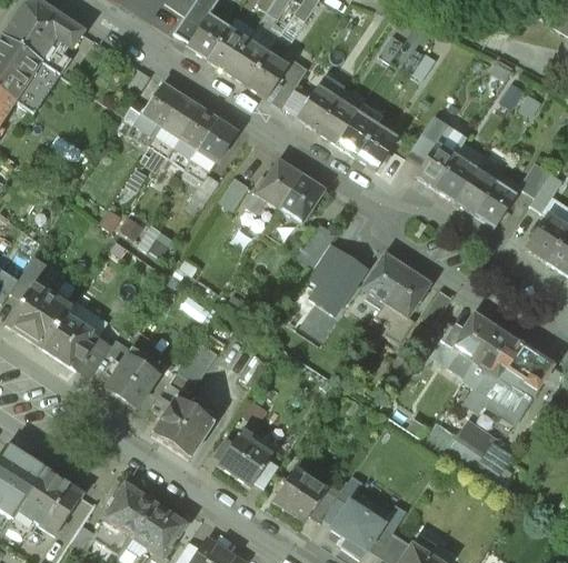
[(21,6),(3,34),(40,59),(15,98),(36,111),(71,56),(62,51),(69,42),(72,44),(83,29),(40,0),(21,6)]
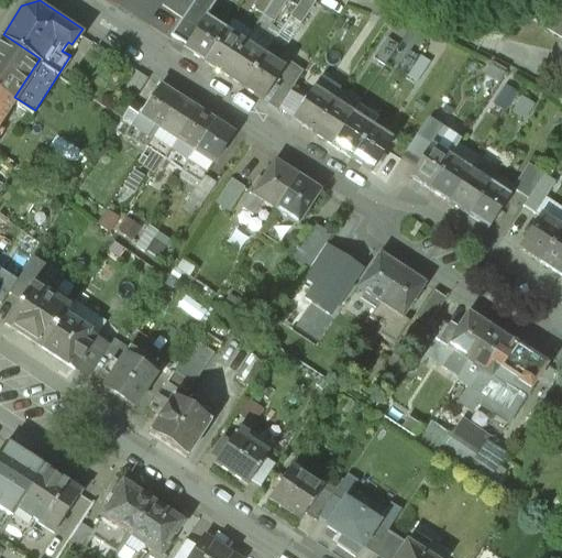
[(164,0),(163,2),(183,15),(193,0),(164,0)]
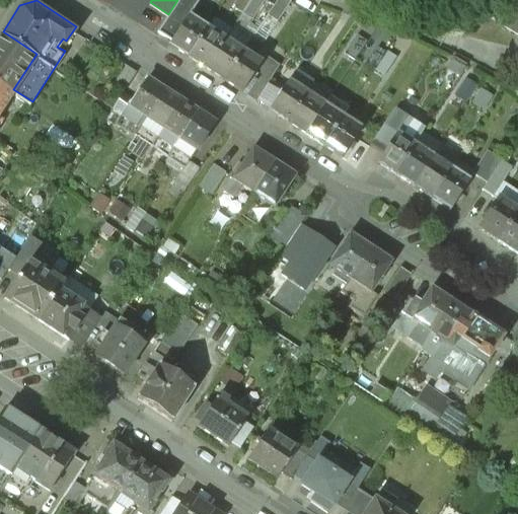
[(516,0),(503,23),(517,30),(517,0),(516,0)]
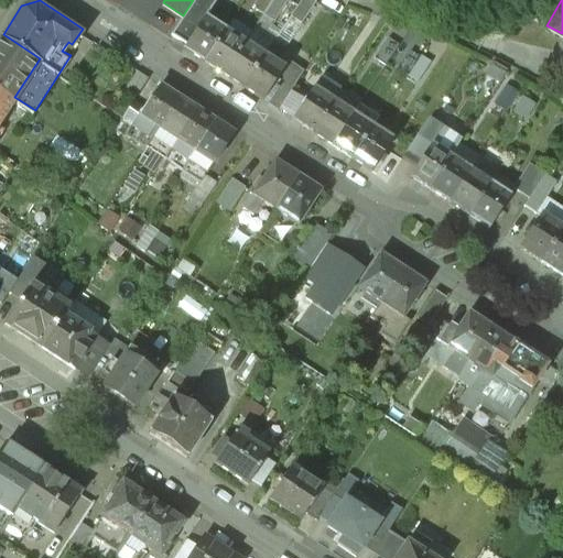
[(206,13),(185,45),(205,58),(226,26),(206,13)]
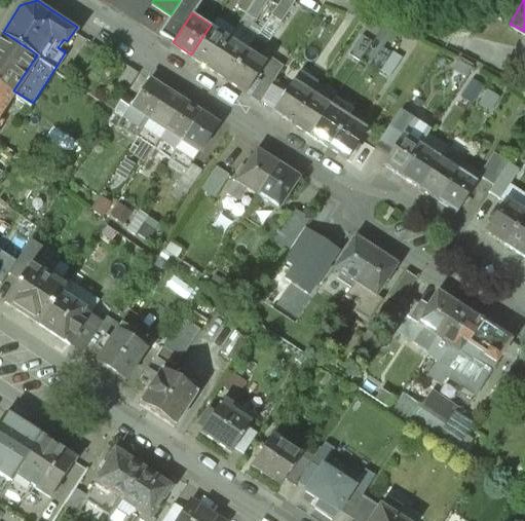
[(211,25),(191,54),(210,66),(228,37),(211,25)]
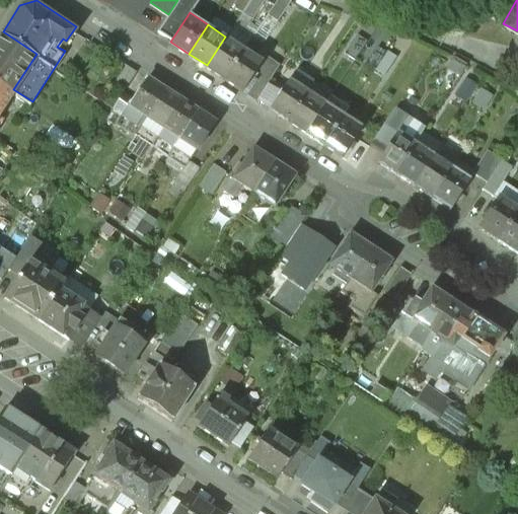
[(348,47),(392,70),(403,49),(359,25),(348,47)]
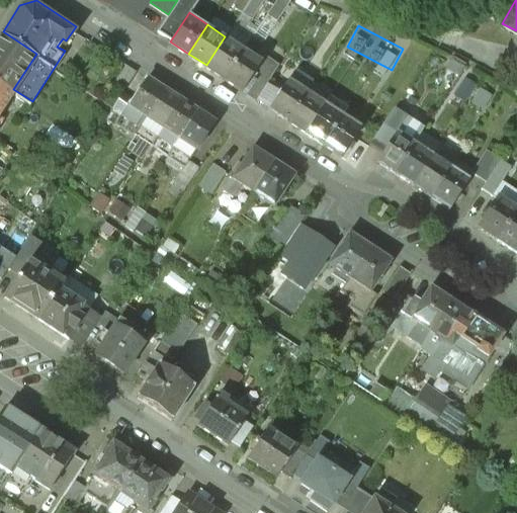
[(3,31),(0,36),(0,80),(13,89),(36,54),(3,31)]
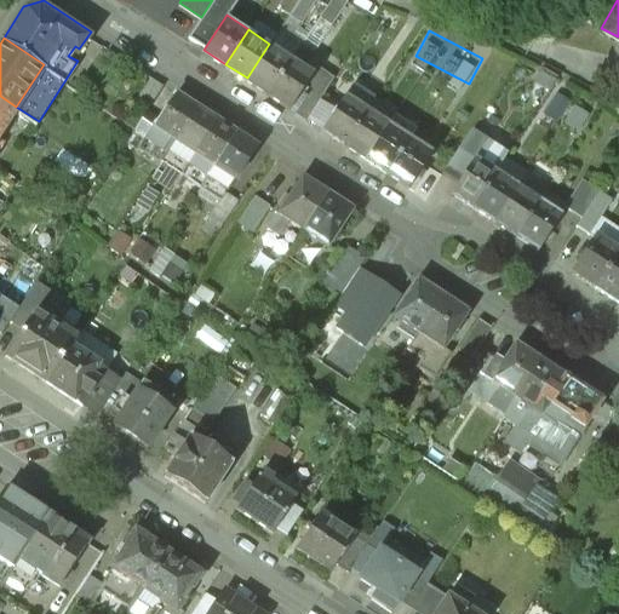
[(269,44),(247,78),(269,92),(291,58),(269,44)]
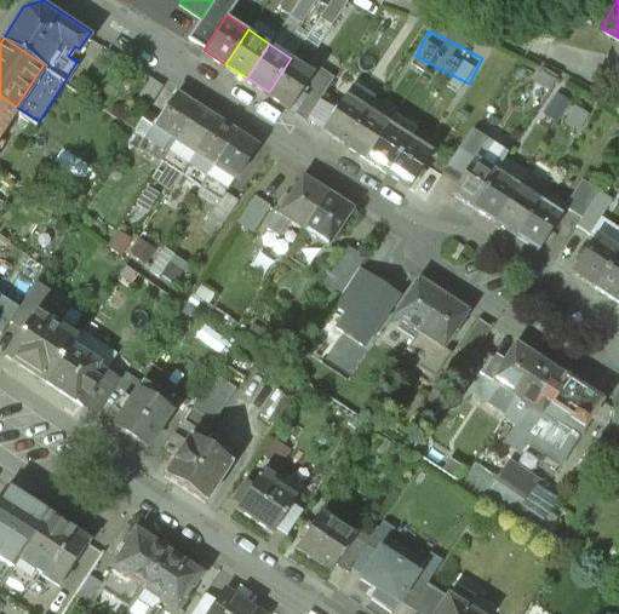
[(291,58),(269,92),(288,105),(313,72),(311,70),(291,58)]
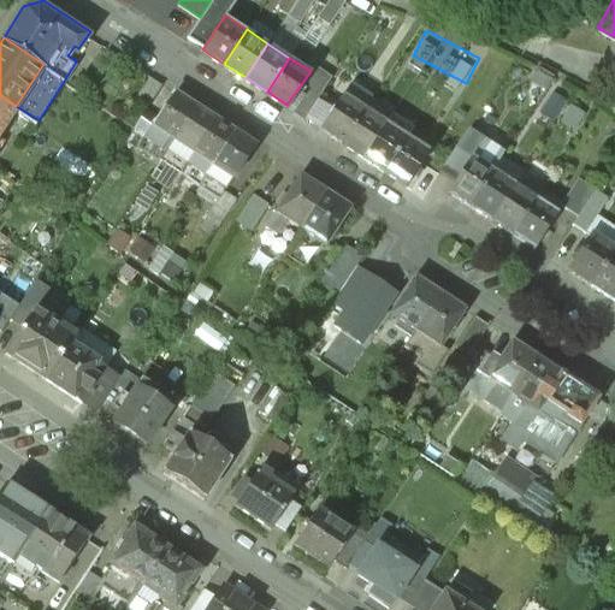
[(311,71),(287,105),(305,117),(333,72),(315,61),(309,70),(311,71)]
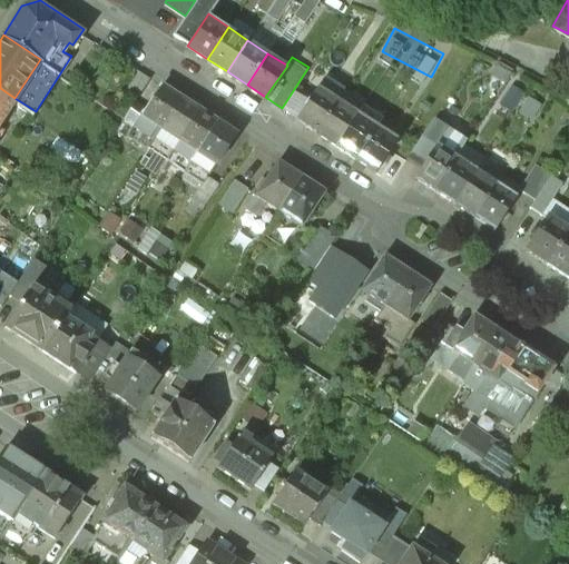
[(163,82),(143,111),(163,125),(182,95),(163,82)]
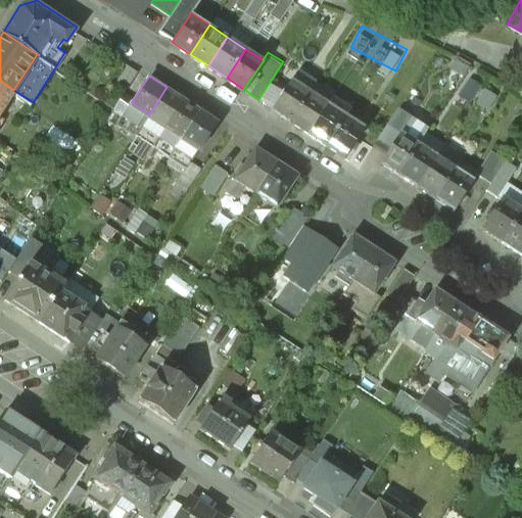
[(291,79),(273,108),(291,121),(311,91),(291,79)]
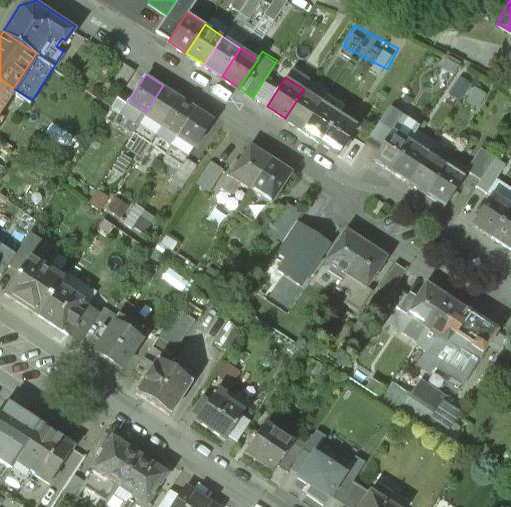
[(0,79),(0,107),(13,88),(0,79)]
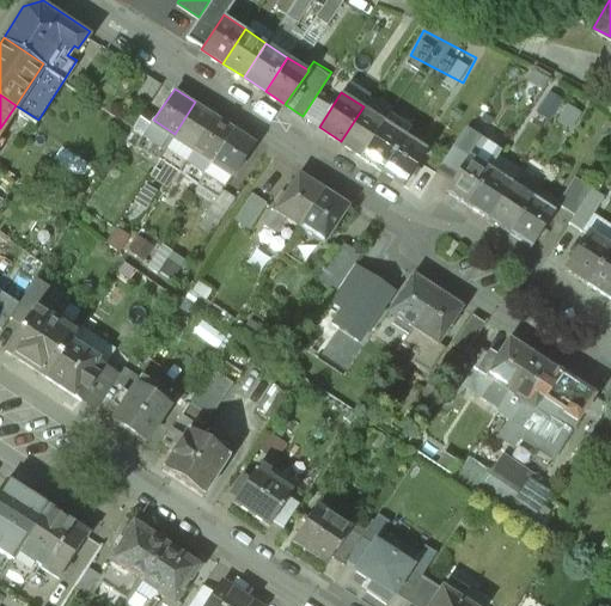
[(195,102),(175,134),(193,146),(214,114),(195,102)]
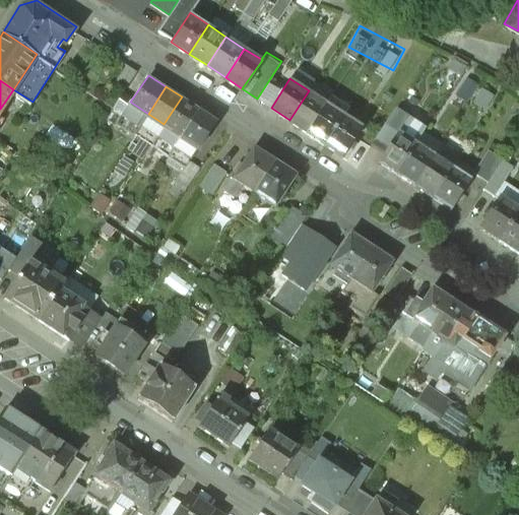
[(309,90),(289,120),(307,132),(326,103),(309,90)]
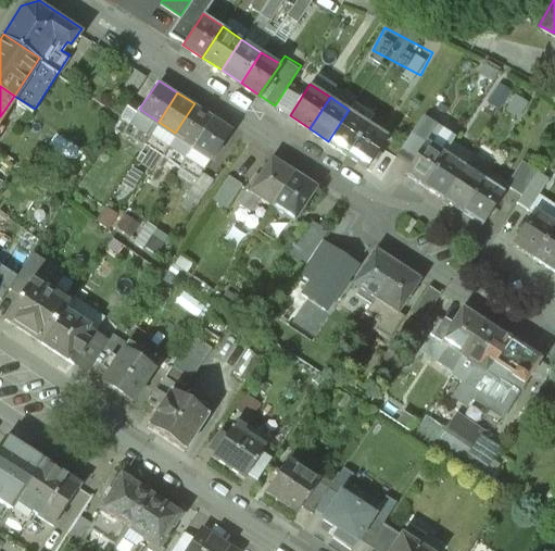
[(194,103),(175,133),(193,145),(212,115),(194,103)]
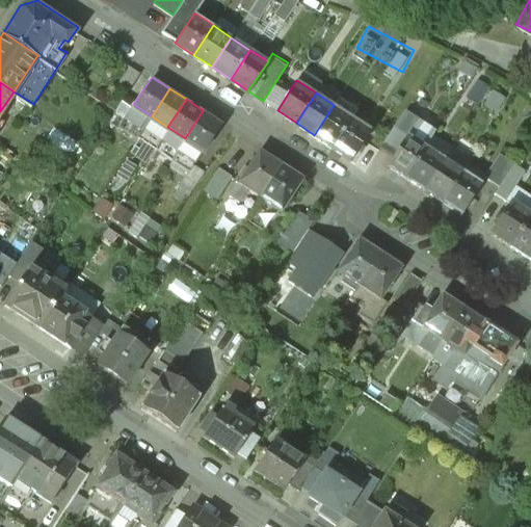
[(334,105),(314,135),(333,148),(352,117),(334,105)]
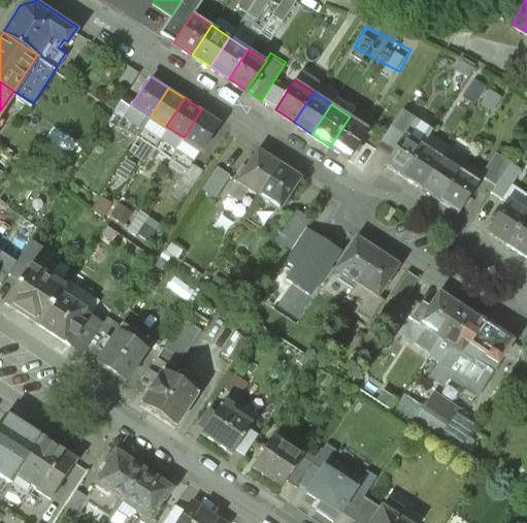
[(403,106),(382,137),(392,143),(396,142),(415,115),(403,106)]
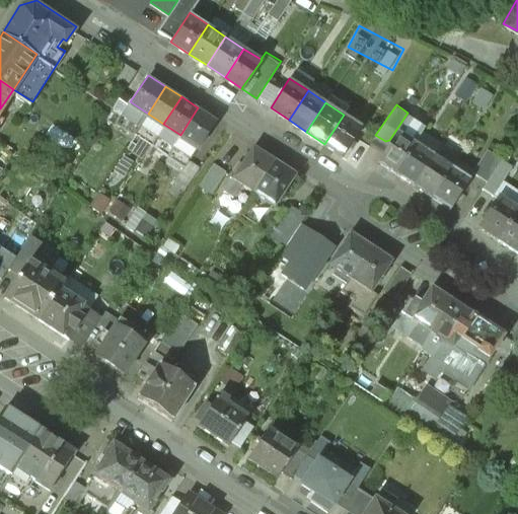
[(198,107),(180,135),(197,146),(215,119),(198,107)]
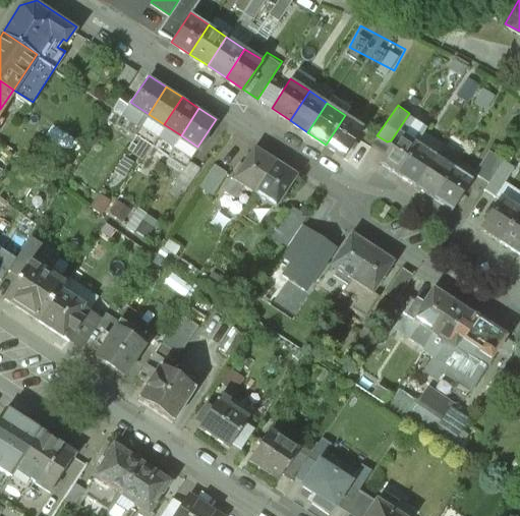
[(391,140),(379,160),(399,173),(418,142),(417,141),(428,125),(409,113),(391,140)]
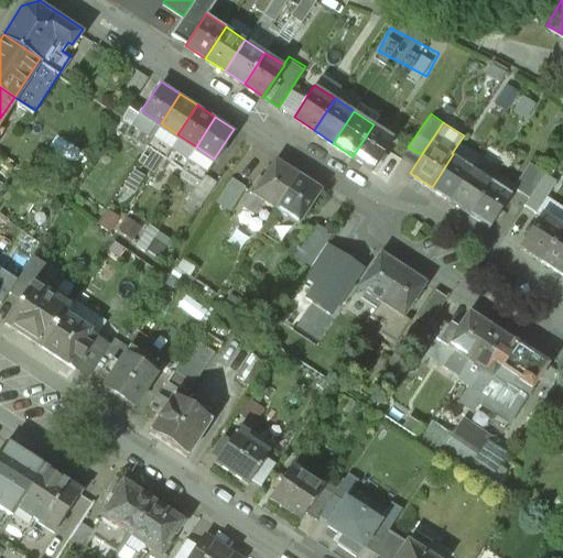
[(374,124),(353,156),(372,168),(393,138),(374,124)]
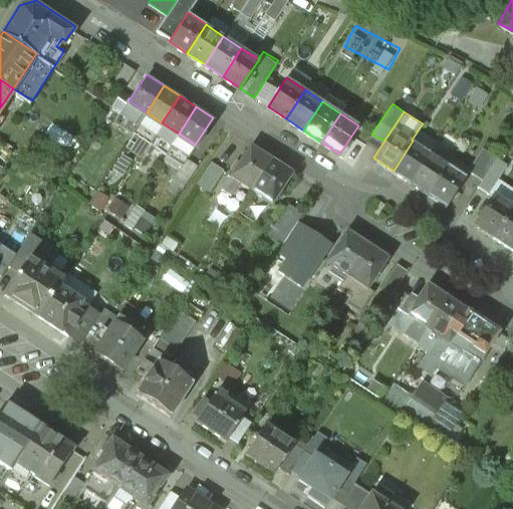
[(413,141),(394,171),(411,182),(430,153),(413,141)]
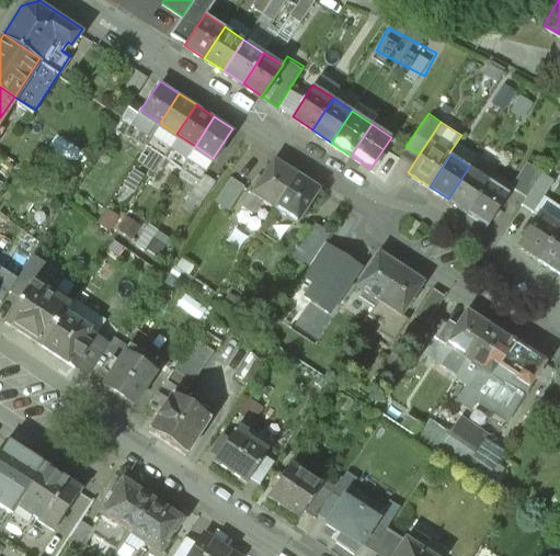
[(274,157),(252,190),(275,205),(298,171),(274,157)]
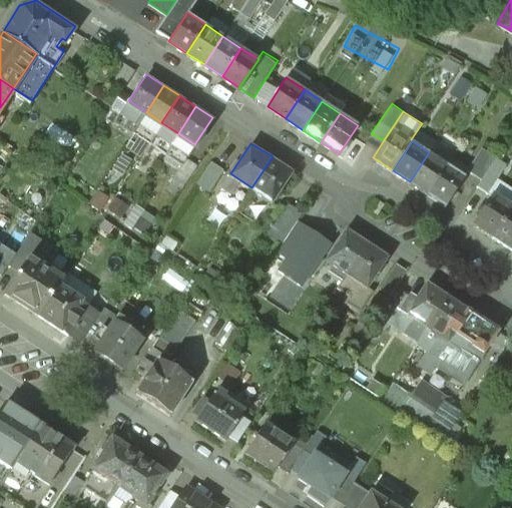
[(429,152),(410,181),(428,193),(447,163),(429,152)]
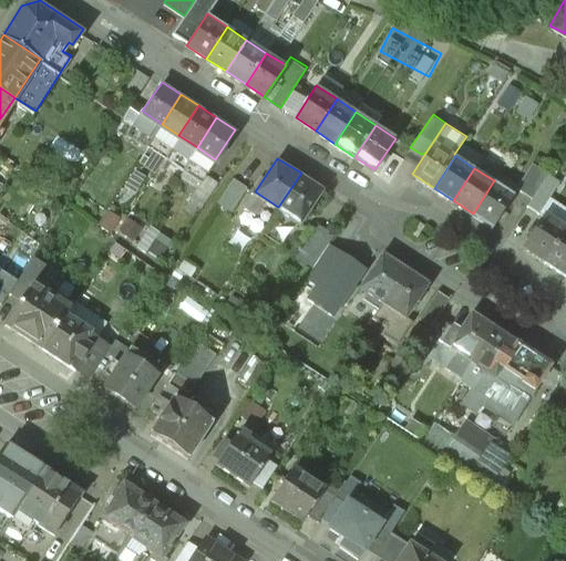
[(301,173),(278,207),(301,221),(323,188),(301,173)]
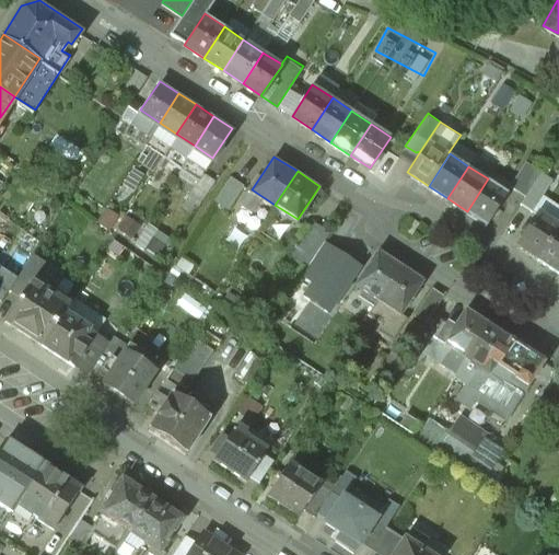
[(543,171),(522,203),(533,209),(554,178),(543,171)]
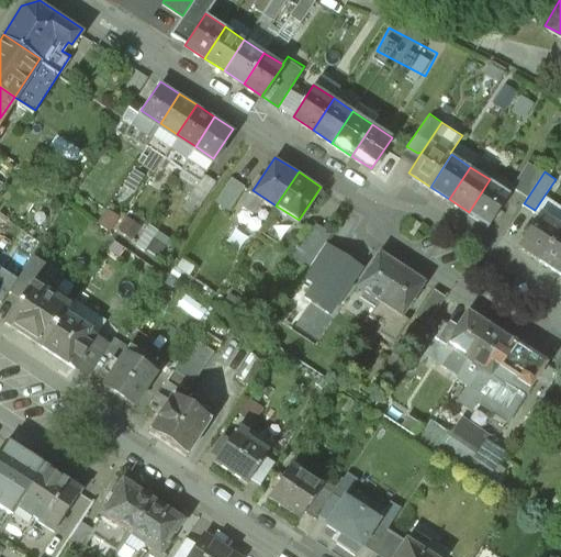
[(222,192),(234,202),(246,189),(234,179),(222,192)]
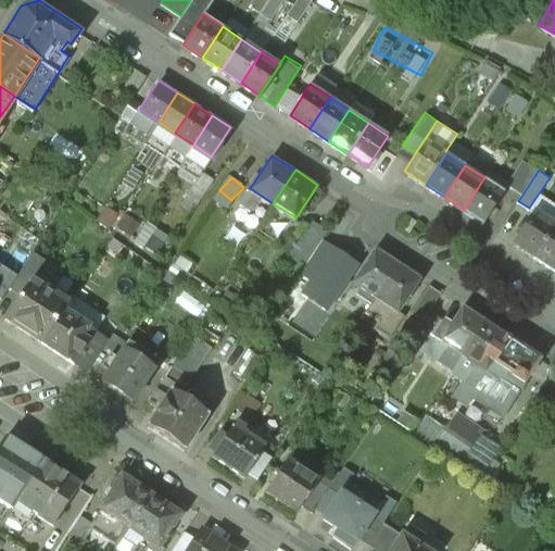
[(484,177),(464,210),(483,223),(504,191),(484,177)]
